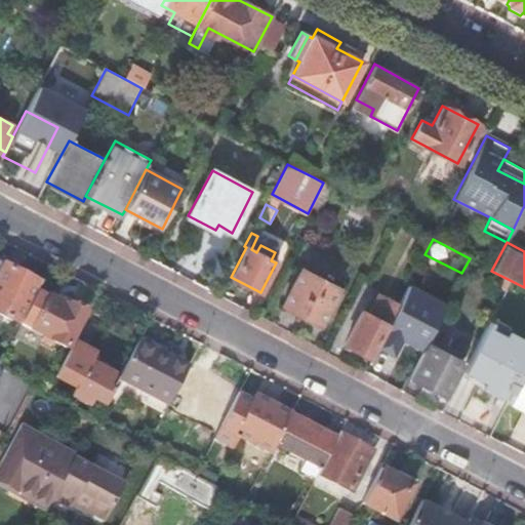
[(38,290),(41,284),(5,266),(0,275),(0,314),(19,325),(21,324),(38,290)]
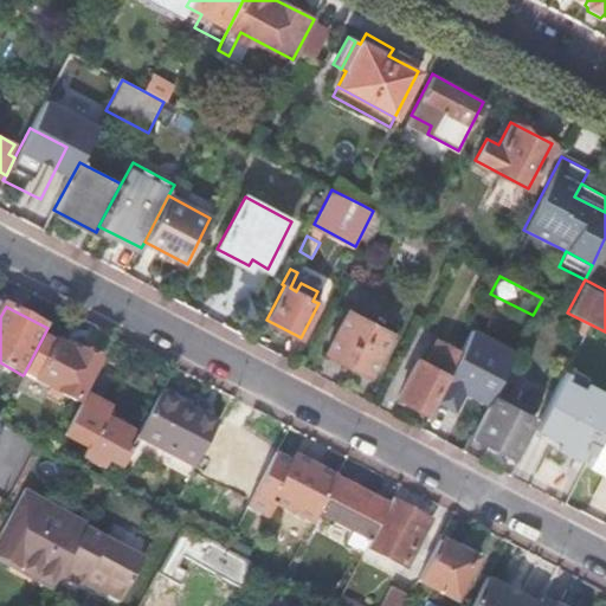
[(349,310),(327,353),(368,374),(391,333),(349,310)]
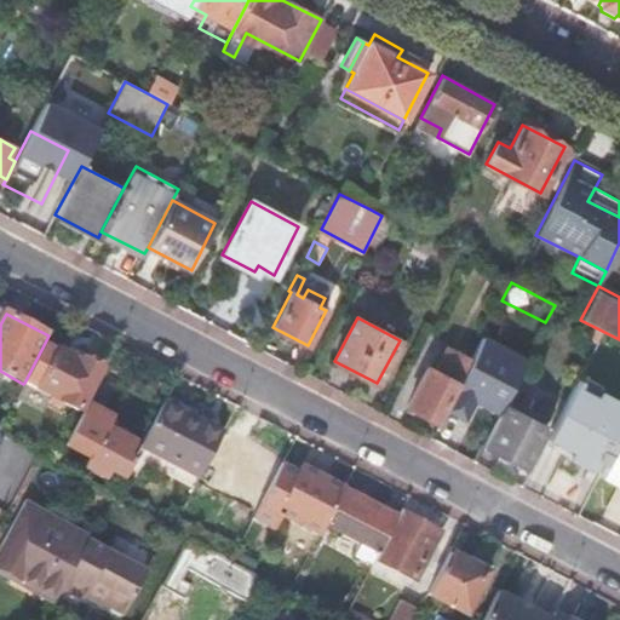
[(602,331),(585,322),(579,333),(596,343),(602,331)]
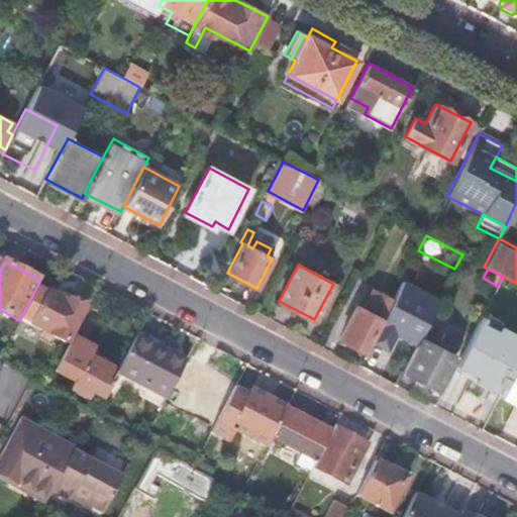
[(357,299),(378,309),(386,293),(366,282),(357,299)]
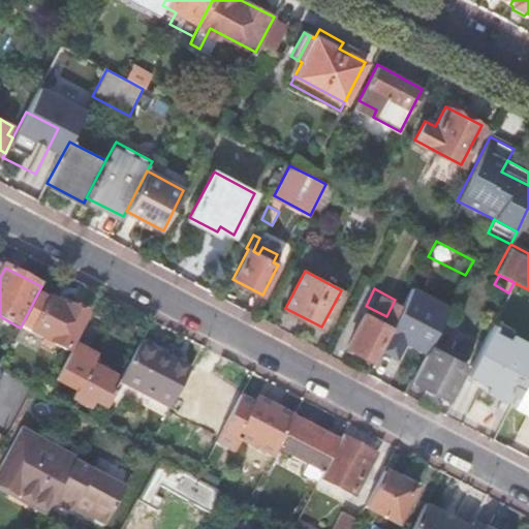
[(38,292),(21,327),(43,338),(41,343),(53,349),(55,344),(66,350),(85,314),(69,306),(68,308),(38,292)]
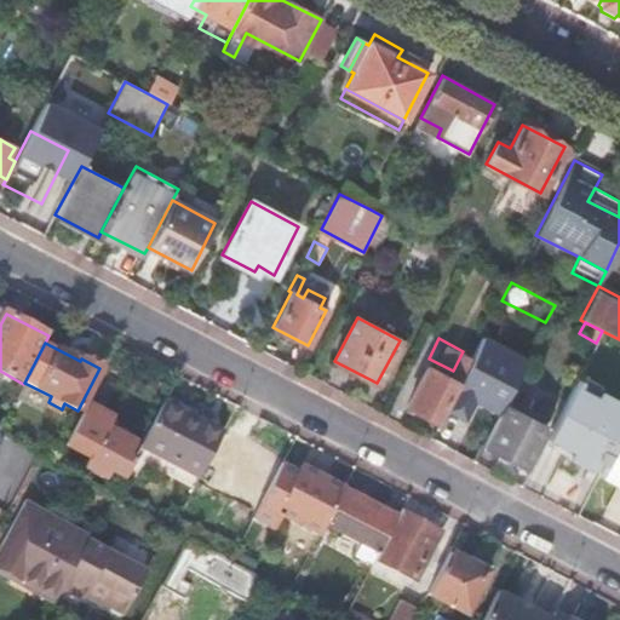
[(469,363),(438,423),(474,441),(489,409),(480,403),(494,375),(469,363)]
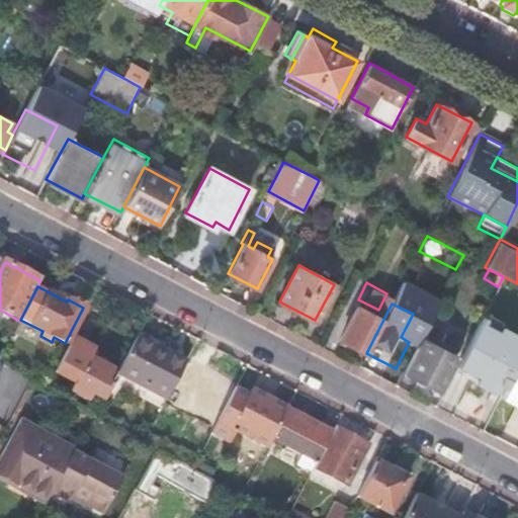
[(357,309),(341,340),(364,352),(379,321),(357,309)]
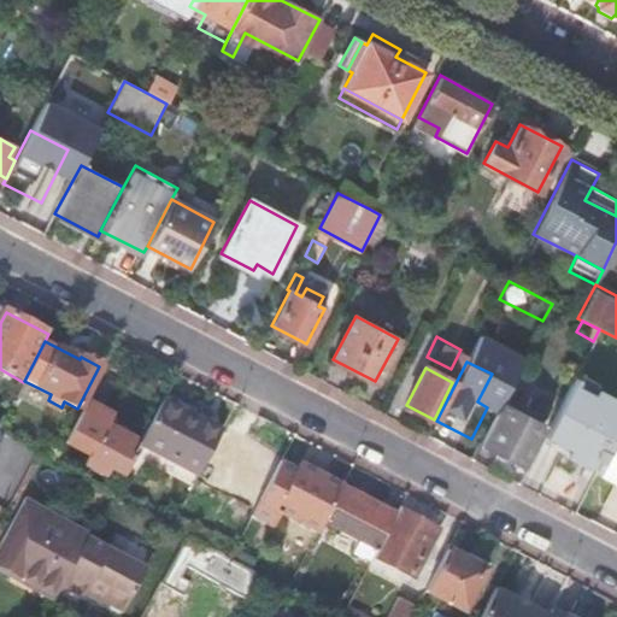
[(616,395),(576,375),(544,435),(600,464),(616,432),(616,395)]
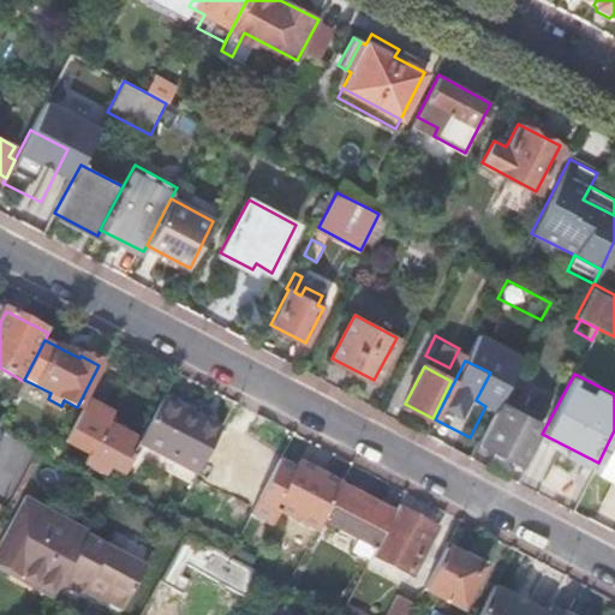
[(107,465),(124,473),(133,455),(127,452),(135,437),(108,423),(113,413),(88,400),(66,441),(89,453),(84,464),(102,473),(107,465)]
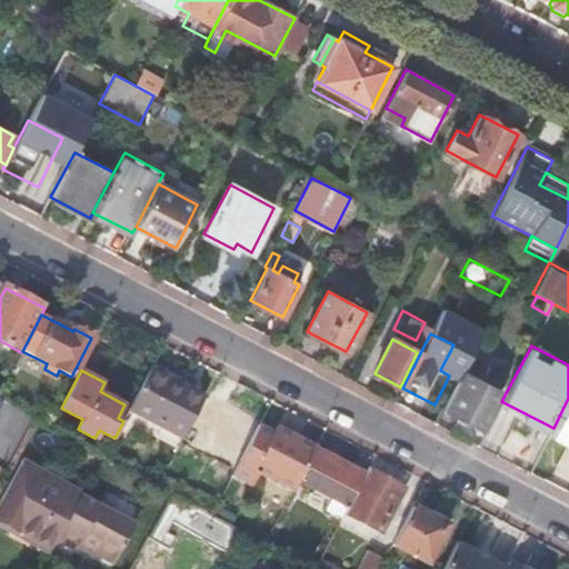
[(203,400),(149,372),(128,411),(182,440),(203,400)]
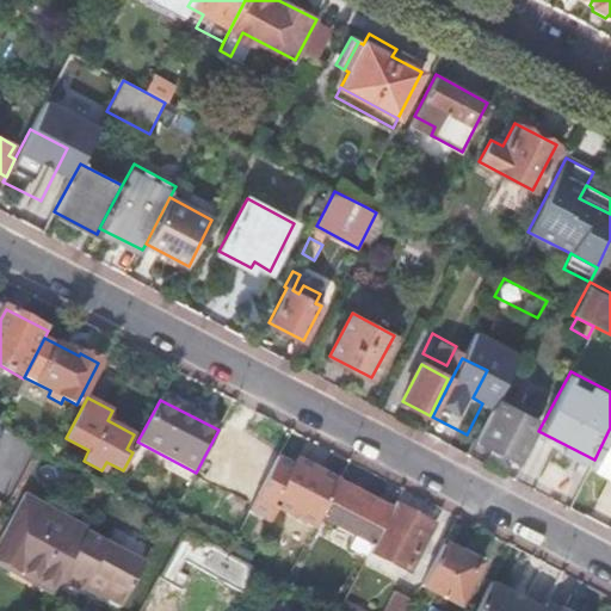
[(498,400),(477,439),(516,461),(537,420),(498,400)]
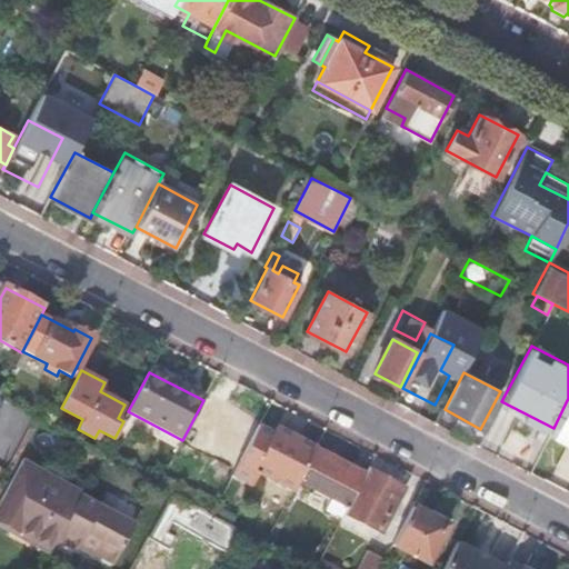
[(568,398),(553,428),(568,436),(568,398)]
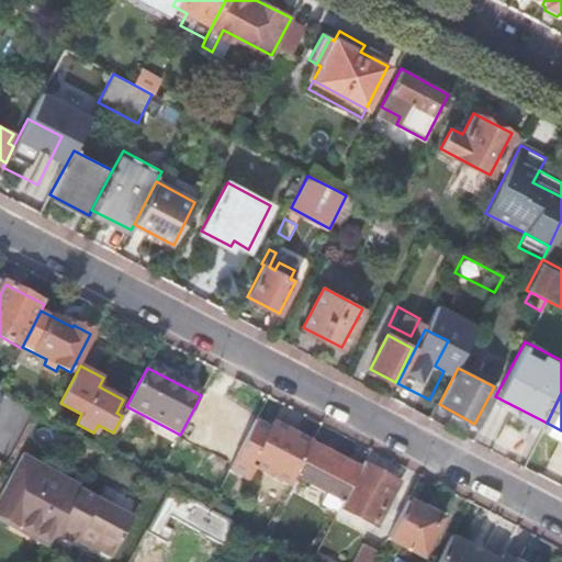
[(205,436),(238,454),(254,425),(222,407),(205,436)]
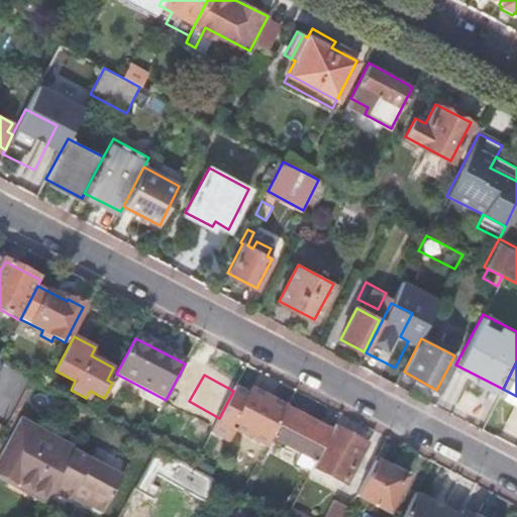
[(234,429),(266,446),(271,437),(286,408),(251,390),(248,396),(234,389),(233,391),(219,418),(212,432),(228,441),(234,429)]
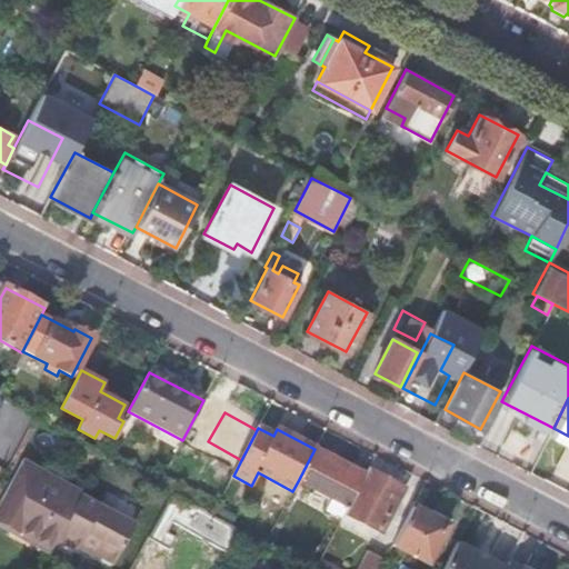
[(315,449),(298,481),(341,505),(337,515),(342,517),(345,513),(365,475),(315,449)]
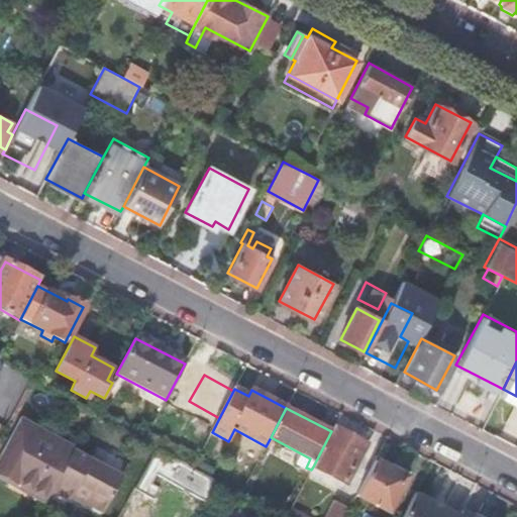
[(52,490),(74,449),(34,428),(22,422),(17,431),(0,462),(0,473),(47,499),(52,490)]
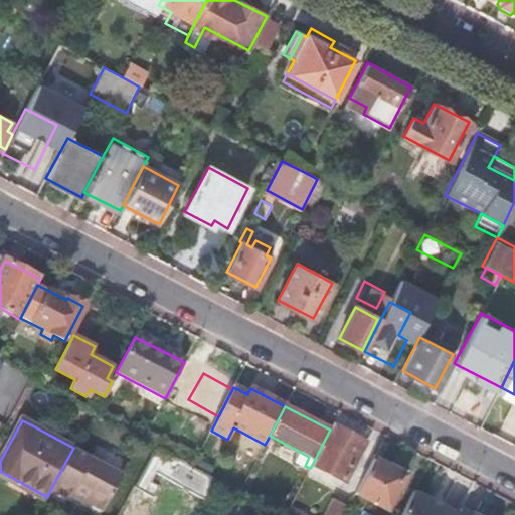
[(332,424),(330,430),(312,465),(345,482),(365,443),(332,424)]
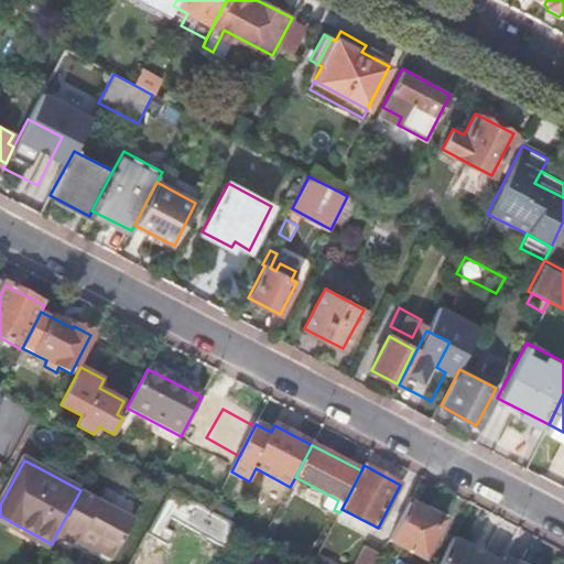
[(148,531),(156,537),(166,541),(174,529),(165,524),(171,514),(228,544),(236,524),(212,510),(171,489),(148,531)]
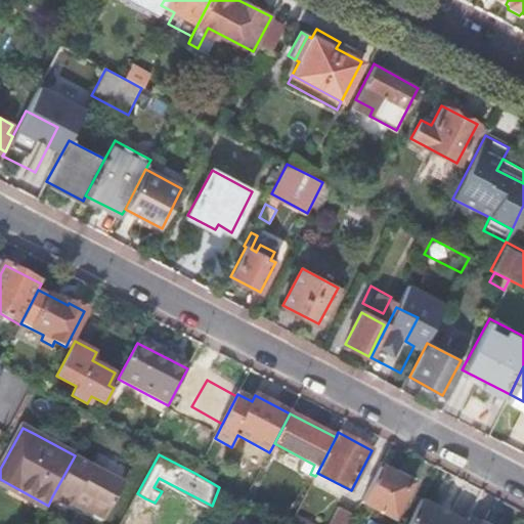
[(125,482),(75,455),(52,496),(72,506),(75,500),(106,516),(125,482)]
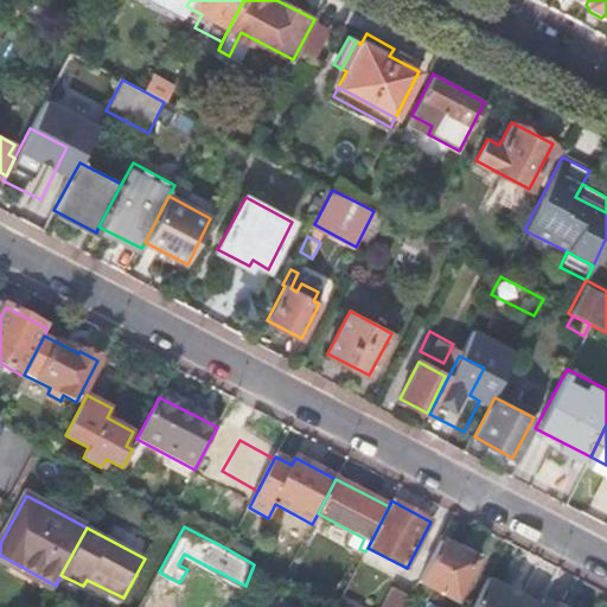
[(439,542),(419,582),(454,601),(475,562),(439,542)]
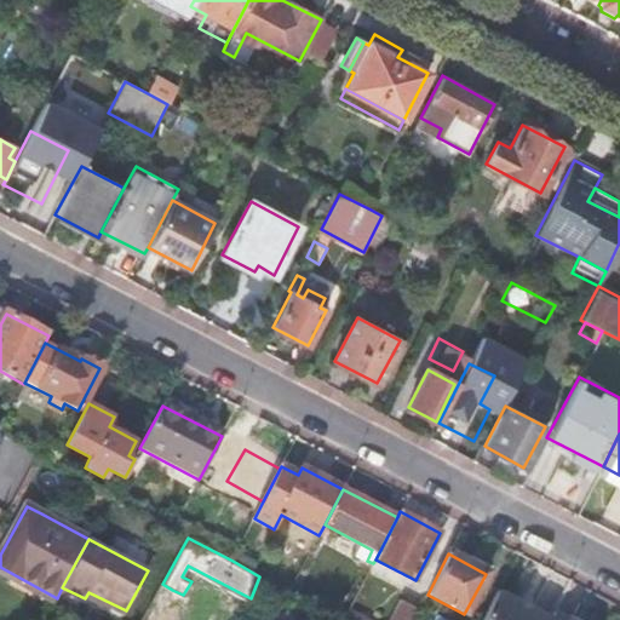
[(162,584),(144,616),(150,619),(155,619),(172,590),(162,584)]
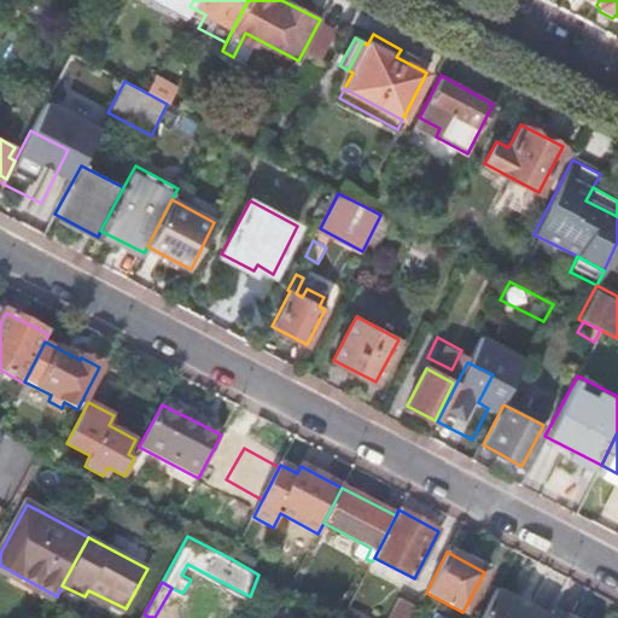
[(495,590),(479,617),(548,617),(549,617),(529,608),(528,612),(512,604),(514,600),(495,590)]
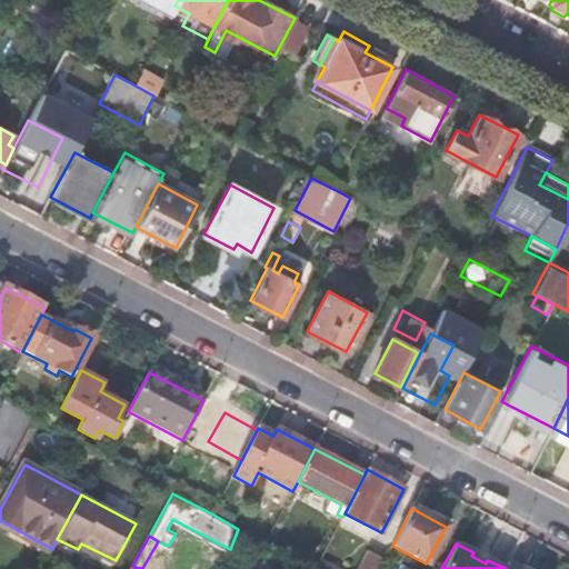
[(338,568),(320,559),(315,568),(379,568),(385,560),(368,551),(358,568),(338,568)]
